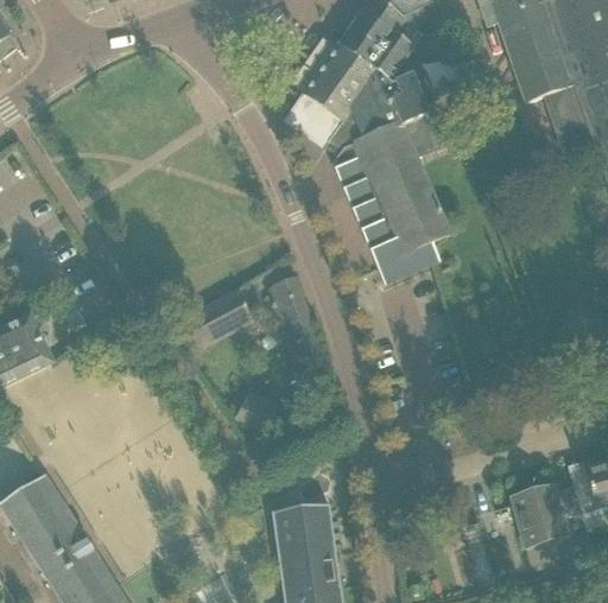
[(366,0),(337,43),(287,113),(327,141),(323,145),(325,147),(336,154),(331,162),(377,264),(385,283),(430,264),(432,262),(438,260),(431,241),(449,233),(439,211),(416,157),(451,141),(442,119),(434,122),(405,57),(413,45),(407,42),(417,26),(425,14),(422,4),(430,0),(366,0)]
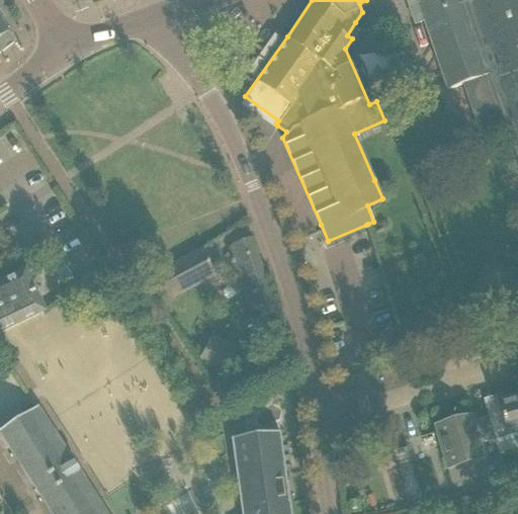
[(407,0),(415,22),(424,18),(447,86),(461,82),(480,134),(505,125),(501,112),(463,1),(463,0),(407,0)]
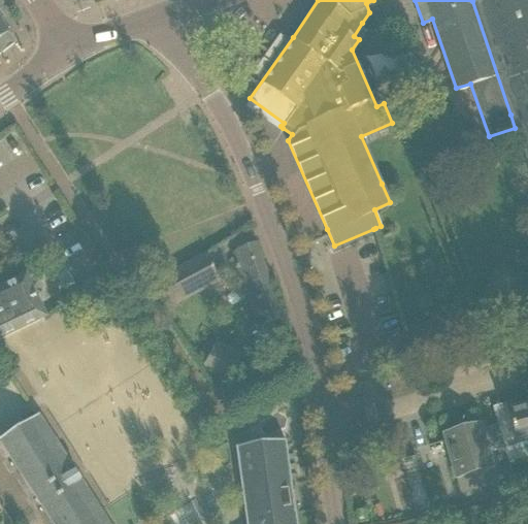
[(475,0),(472,1),(510,115),(515,128),(520,142),(524,155),(527,165),(527,0),(475,0)]
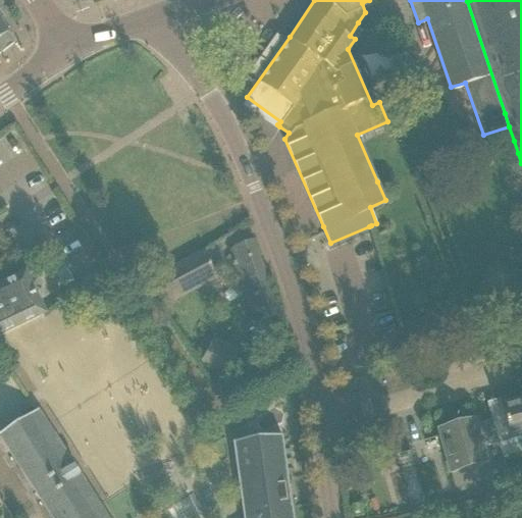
[(247,320),(250,330),(256,350),(277,342),(267,315),(280,310),(254,236),(235,243),(245,273),(240,274),(255,317),(247,320)]
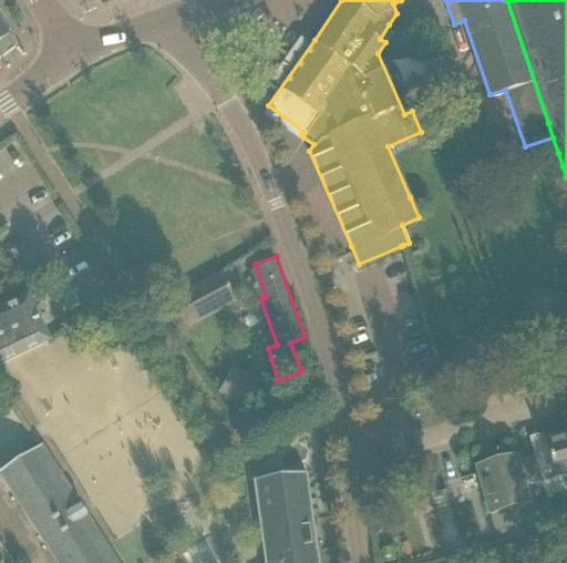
[(164,300),(178,327),(235,296),(220,269),(164,300)]
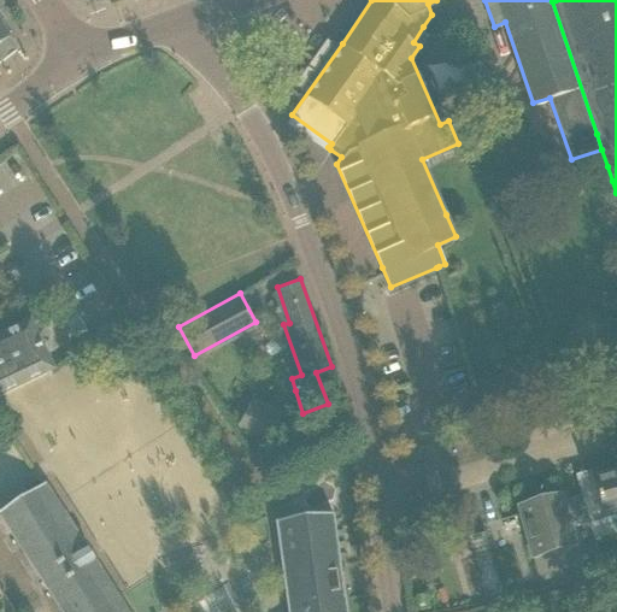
[(72,302),(62,310),(76,334),(88,327),(72,302)]
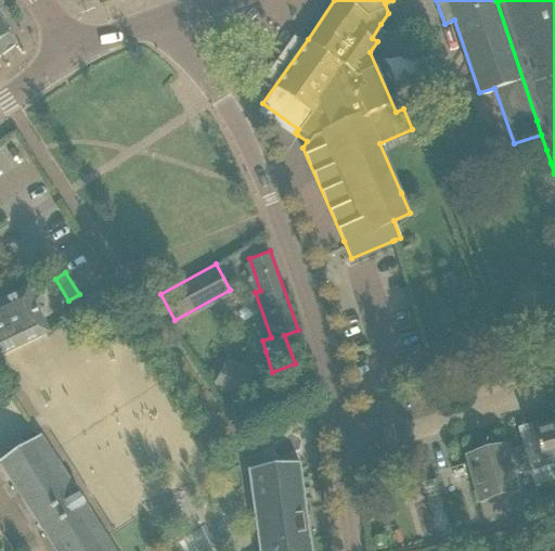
[(0,300),(0,353),(47,331),(26,287),(0,300)]
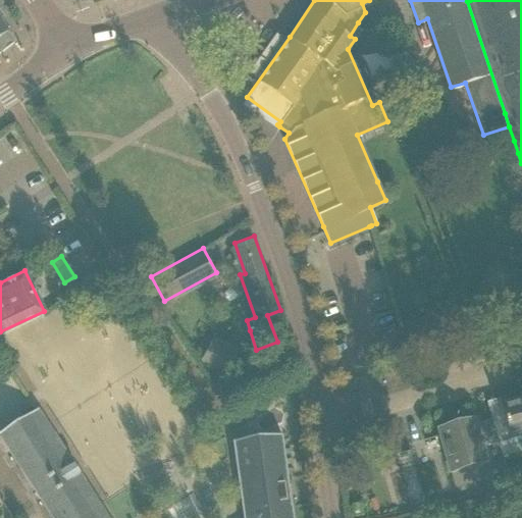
[(202,356),(228,370),(239,352),(214,338),(211,344),(202,356)]
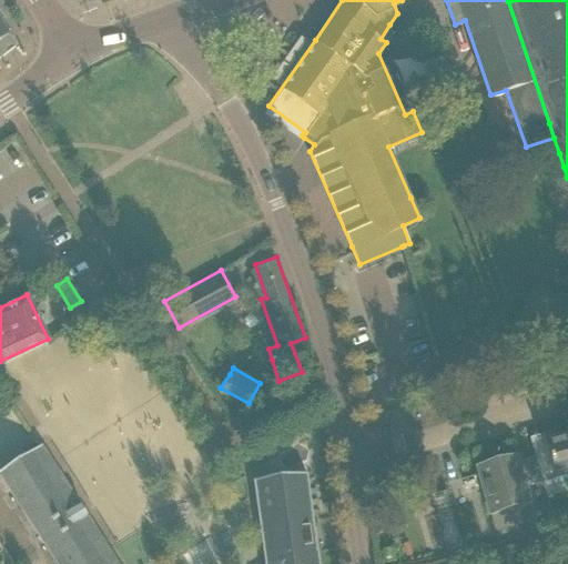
[(548,450),(535,453),(540,473),(554,469),(555,475),(567,471),(567,430),(545,437),(548,450)]
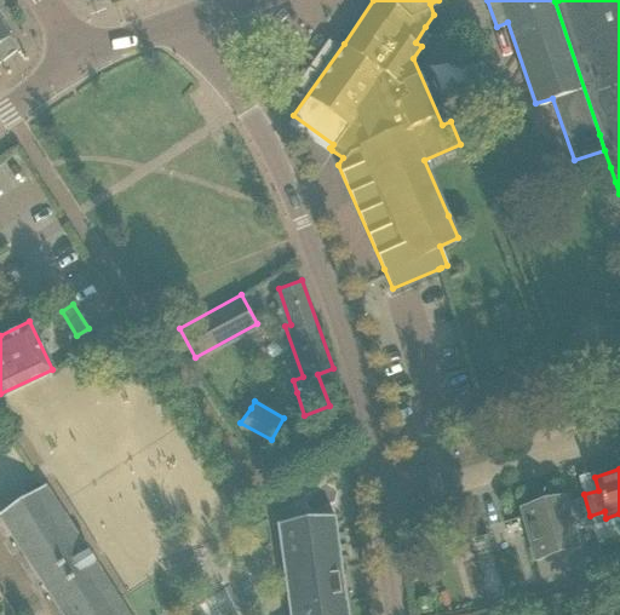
[(0,515),(11,533),(63,614),(130,614),(45,482),(0,511),(0,515)]
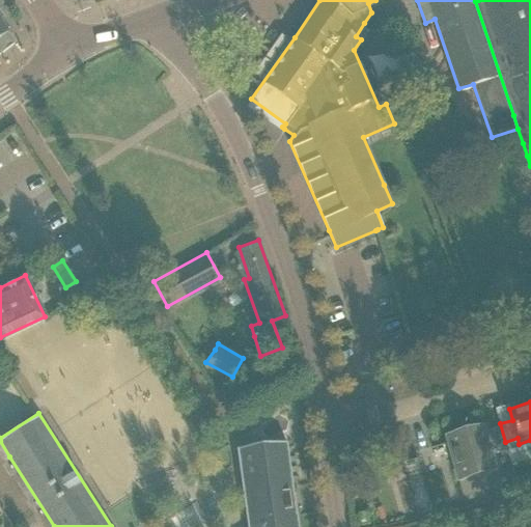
[(505,442),(500,423),(485,427),(483,421),(445,433),(458,478),(496,468),(498,476),(514,472),(505,442)]
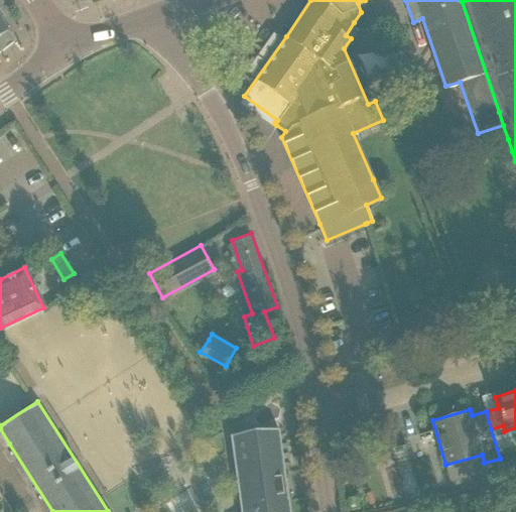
[(240,511),(290,511),(278,427),(230,433),(240,511)]
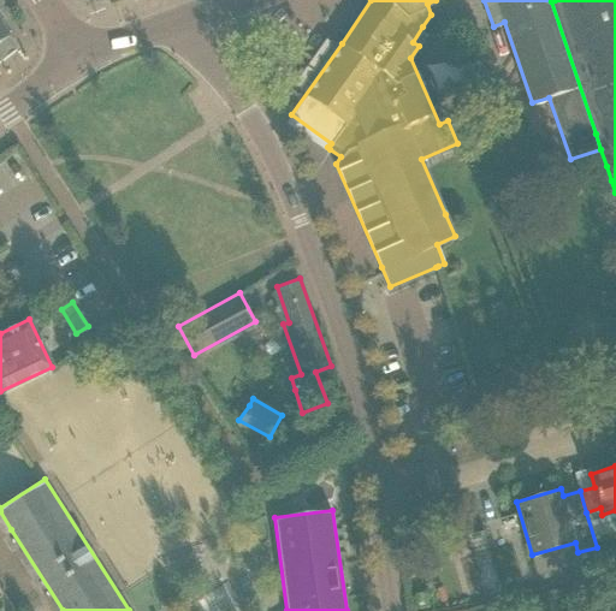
[(467,533),(484,591),(501,587),(484,528),(467,533)]
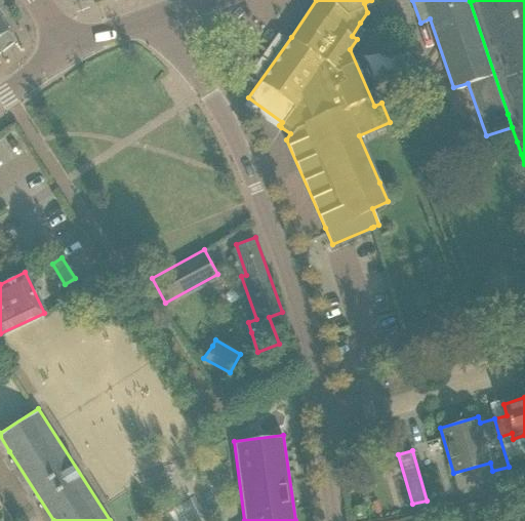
[(364,515),(362,503),(353,505),(356,517),(364,515)]
